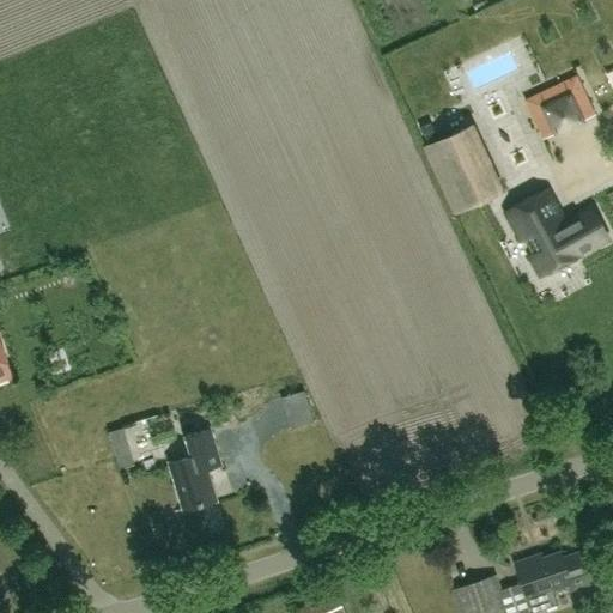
[(544,140),(595,115),(576,74),(525,98),(544,140)]
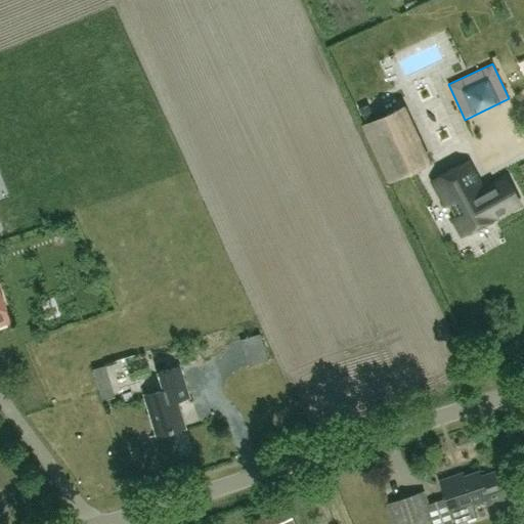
[(428,164),(402,106),(361,125),(388,182),(428,164)]
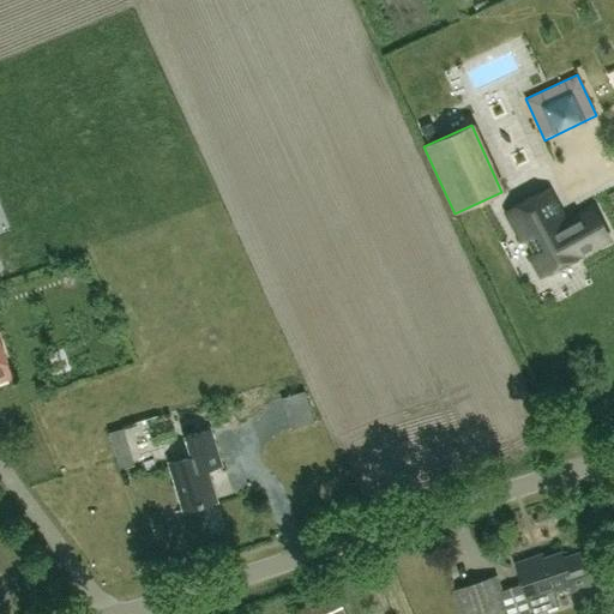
[(564,223),(548,191),(506,212),(539,275),(608,239),(593,208),(564,223)]
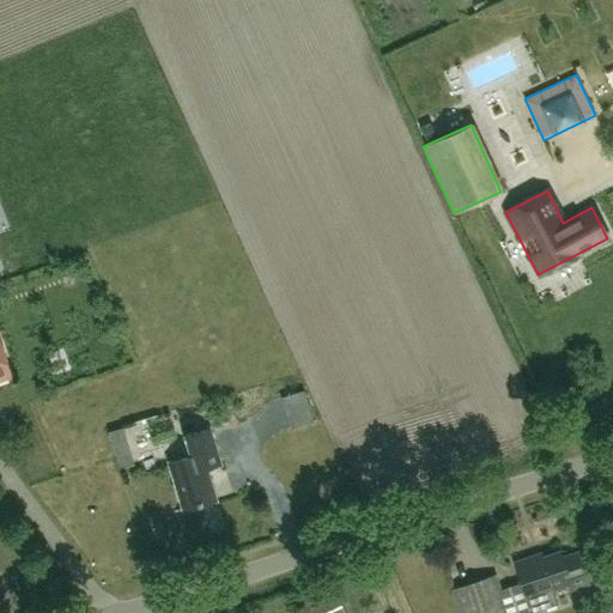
[(0,380),(12,376),(0,341),(0,380)]
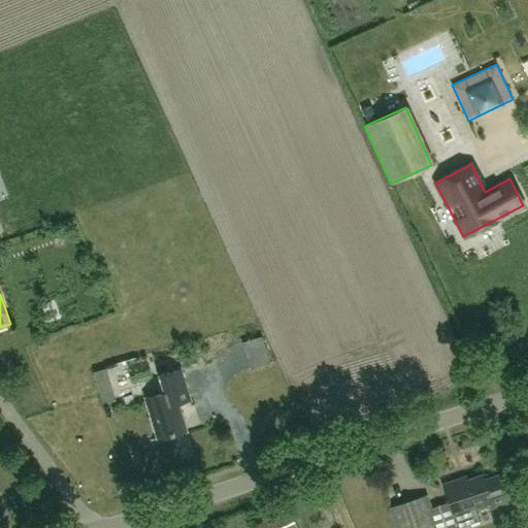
[(159,375),(164,393),(147,398),(159,438),(185,430),(176,403),(190,399),(180,369),(159,375)]
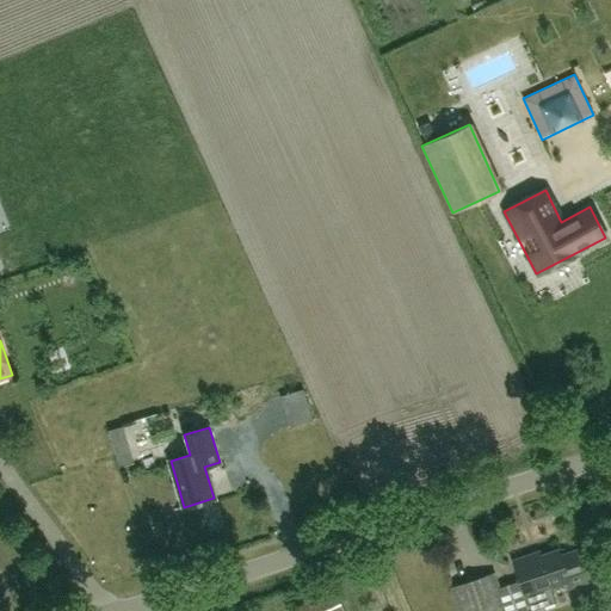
[(531,557),(530,554),(513,560),(525,596),(531,610),(555,600),(550,587),(567,581),(569,587),(606,574),(596,543),(561,555),(559,548),(531,557)]
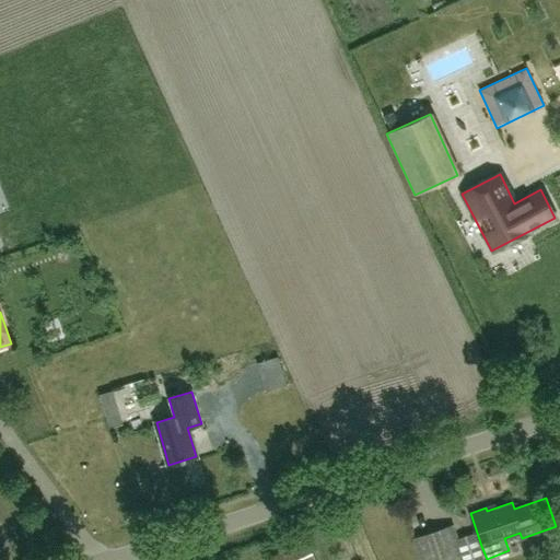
[(421,559),(464,559),(453,525),(415,538),(421,559)]
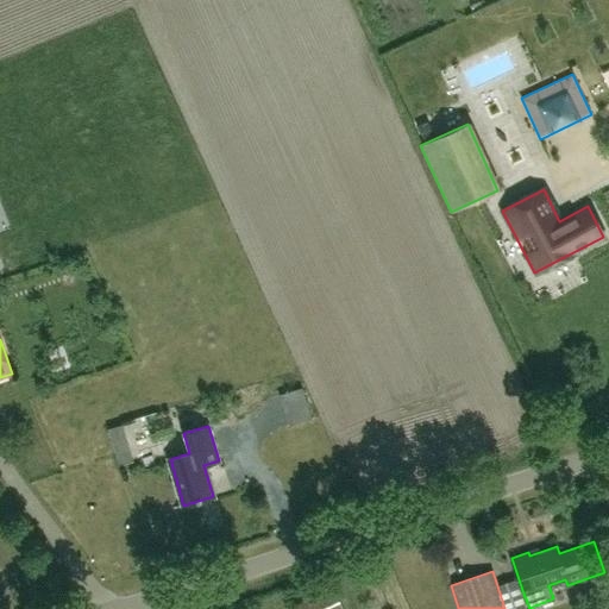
[(289,608),(288,608),(344,608),(334,588),(289,608)]
